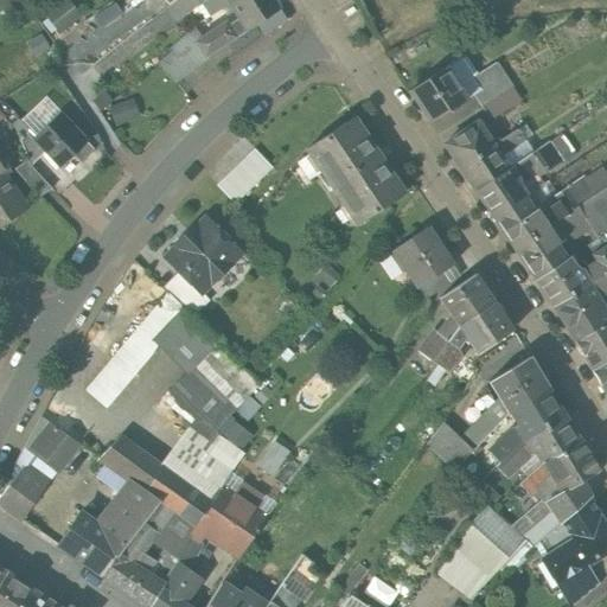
[(179,0),(177,1),(183,12),(200,0),(179,0)]
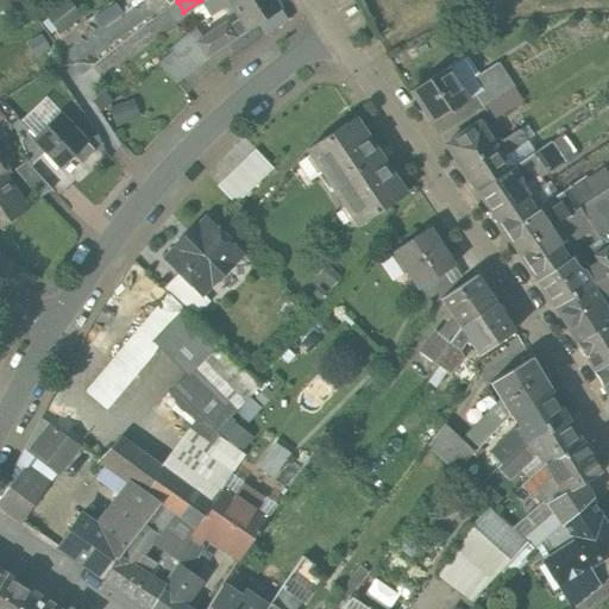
[(205,38),(198,43),(205,55),(208,60),(282,11),(275,0),(238,0),(232,5),(242,20),(231,27),(228,23),(205,38)]
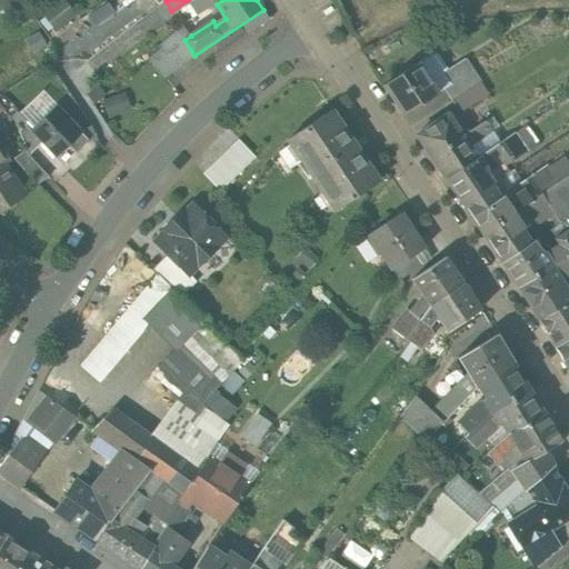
[(182,27),(160,46),(175,63),(191,51),(185,40),(191,36),(185,26),(182,27)]
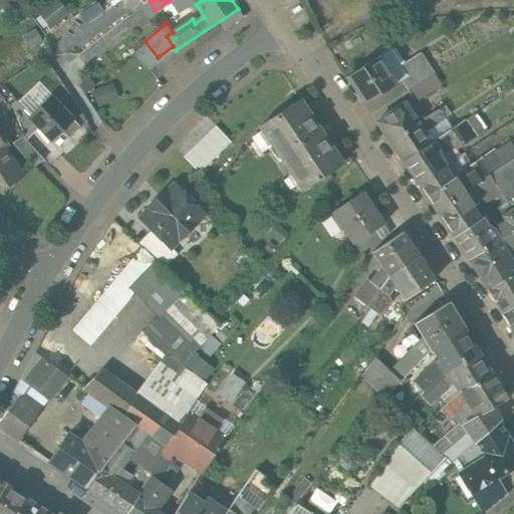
[(434,75),(420,54),(412,59),(425,81),(434,75)]
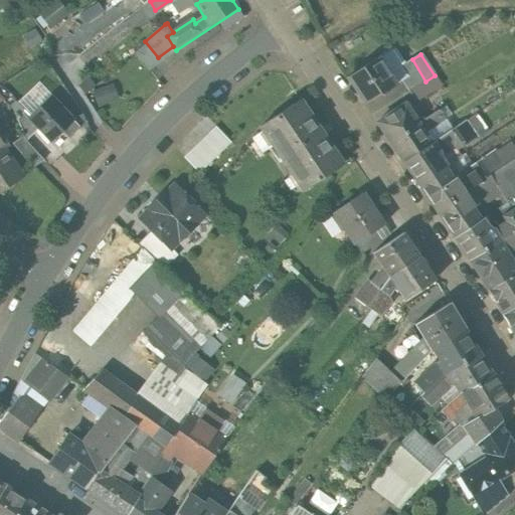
[(378,56),(347,77),(365,106),(397,84),(378,56)]
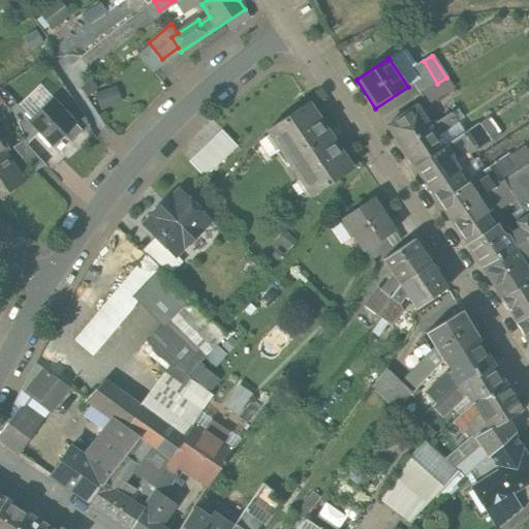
[(424,61),(411,68),(418,80),(413,83),(421,94),(437,84),(424,61)]
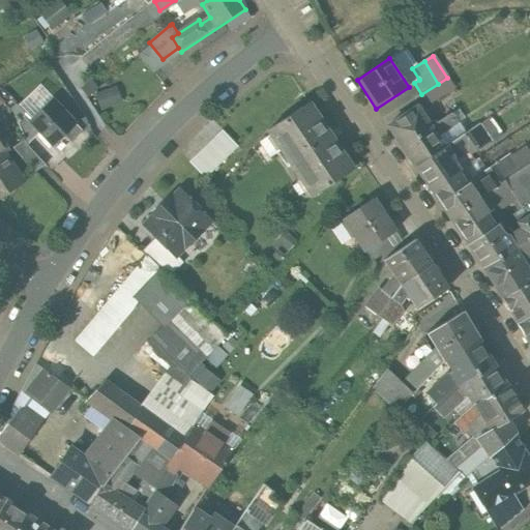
[(107,111),(125,101),(117,85),(97,95),(107,111)]
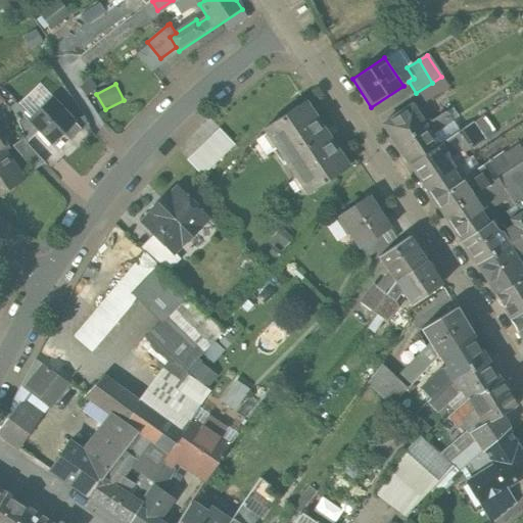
[(82,129),(52,98),(31,117),(31,119),(42,131),(54,144),(65,134),(70,139),(82,129)]
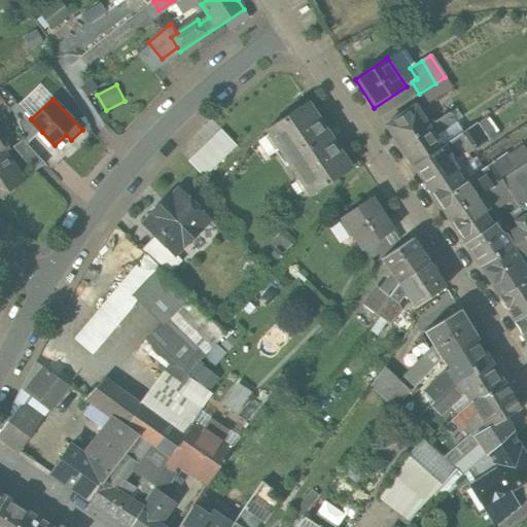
[(350,169),(307,103),(268,129),(311,194),(350,169)]
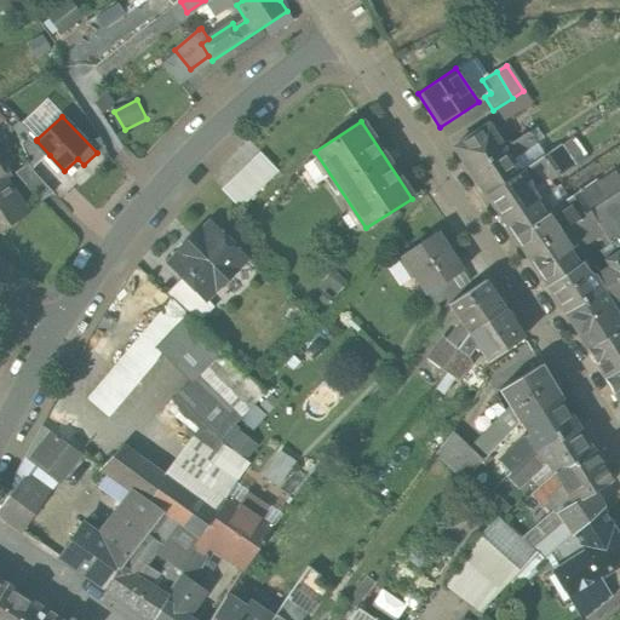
[(489,126),(454,149),(470,173),(505,150),(489,126)]
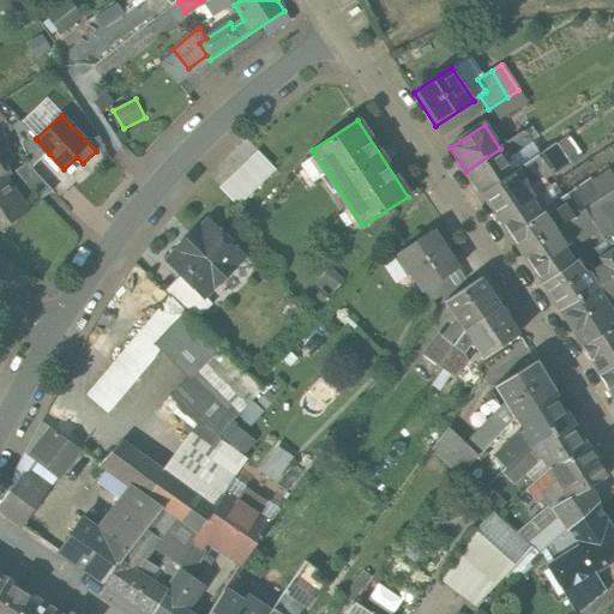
[(36,138),(32,133),(22,144),(31,169),(49,154),(36,139),(36,138)]
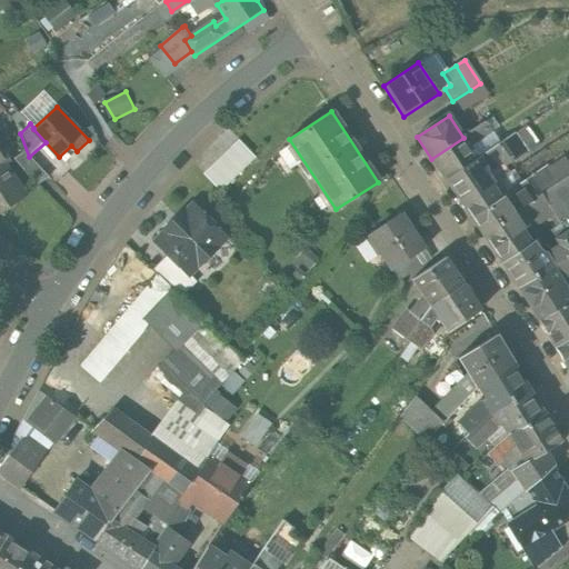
[(486,123),(463,138),(471,149),(492,135),(486,123)]
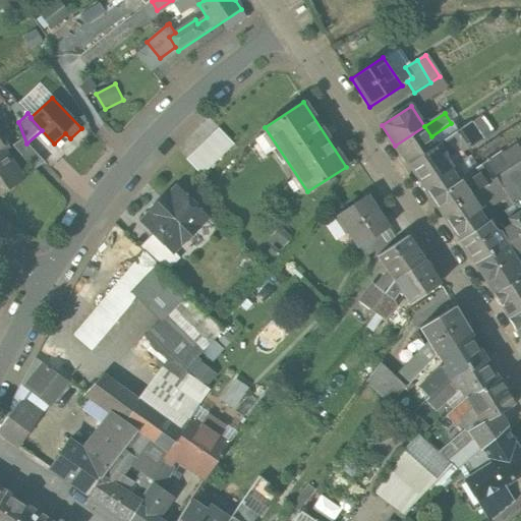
[(470,124),(440,145),(447,155),(450,155),(460,148),(463,153),(473,147),(470,141),(475,138),(472,134),(475,131),(470,124)]
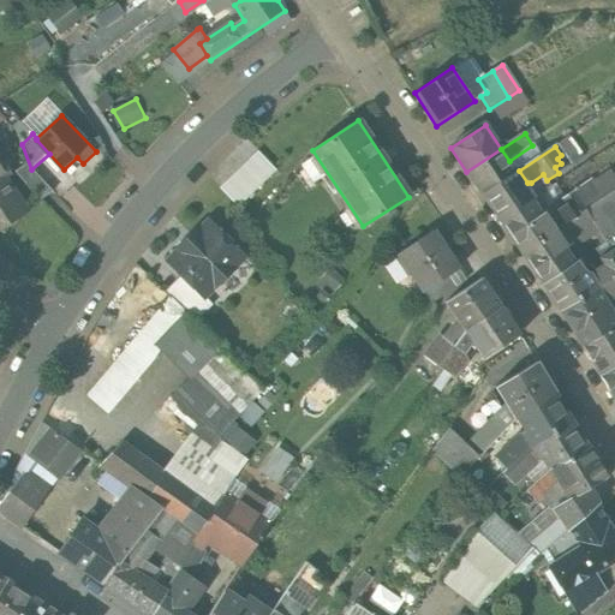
[(501,149),(466,172),(482,195),(517,172),(509,161),(501,149)]
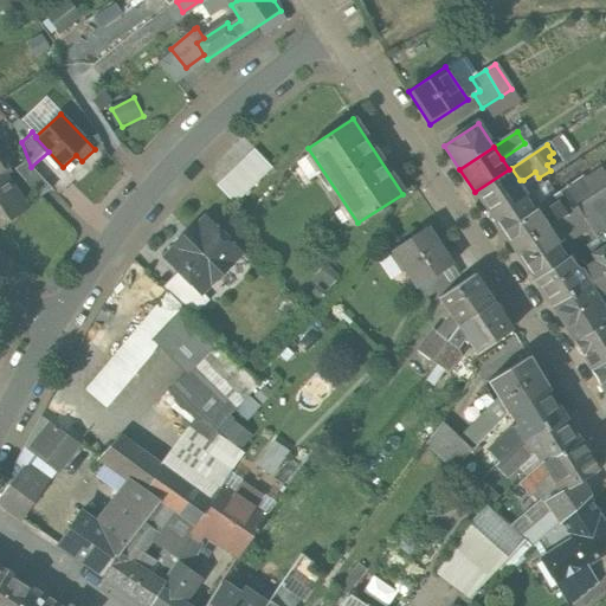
[(256,152),(216,188),(233,206),(272,169),(256,152)]
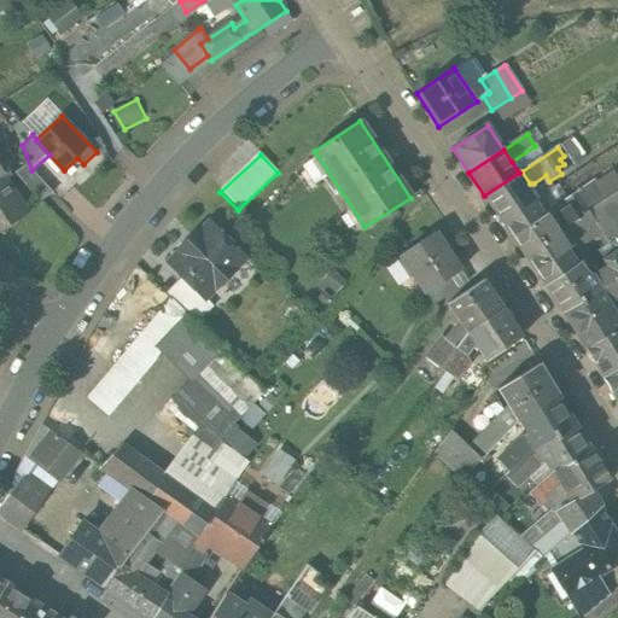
[(31,170),(28,165),(16,174),(40,200),(52,192),(31,170)]
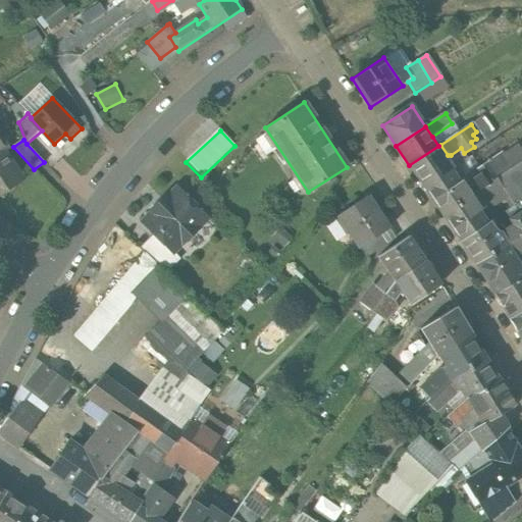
[(438,146),(409,165),(424,188),(450,170),(453,168),(447,160),(448,155),(440,145),(438,146)]
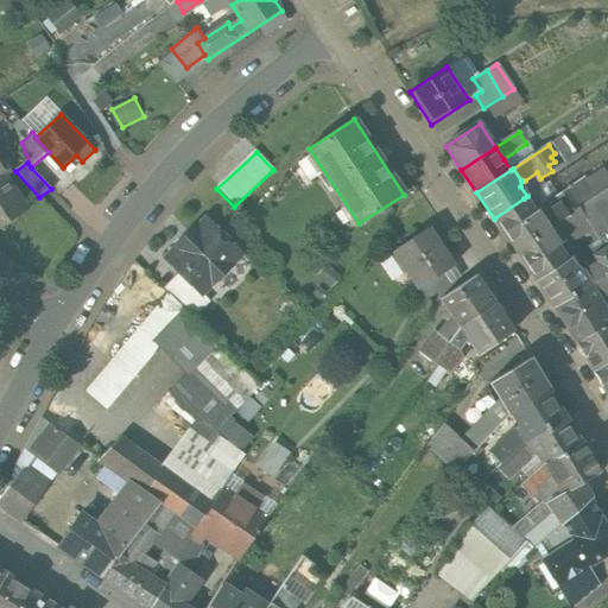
[(591,173),(555,198),(558,204),(567,215),(577,208),(602,191),(591,173)]
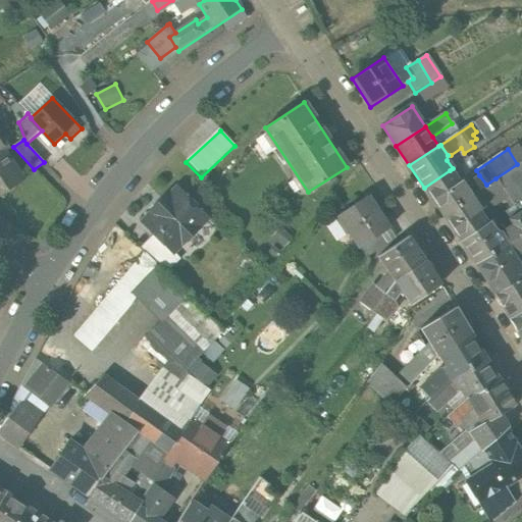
[(3,154),(0,155),(0,190),(19,177),(3,154)]
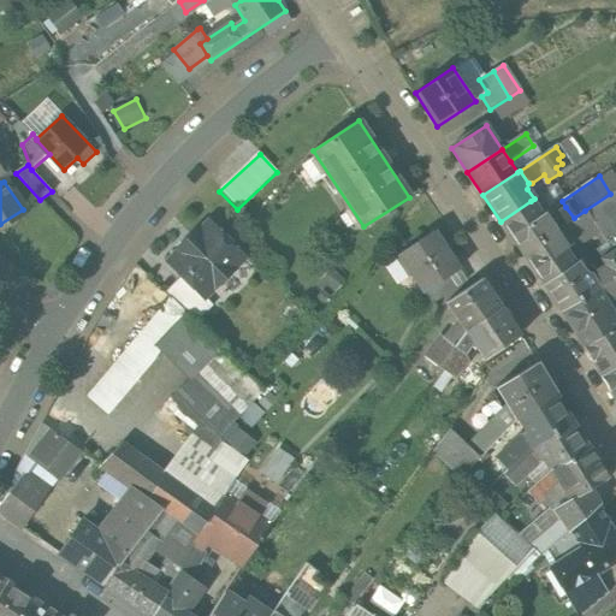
[(615,189),(610,194),(585,211),(598,230),(602,236),(615,225),(615,189)]
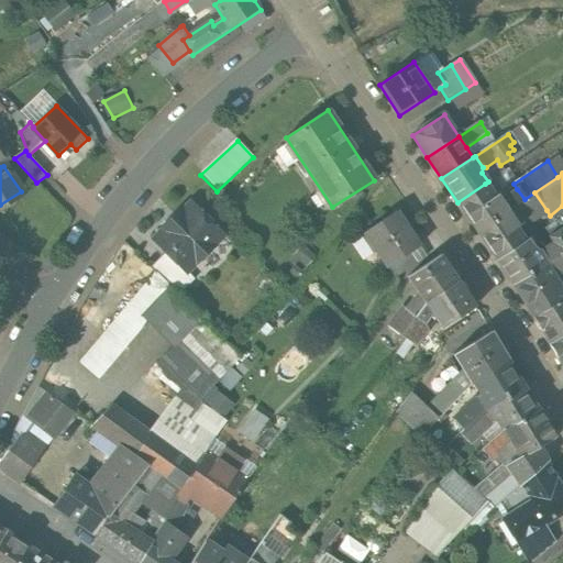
[(485,184),(457,202),(477,231),(525,199),(517,189),(505,198),(501,192),(495,198),(485,184)]
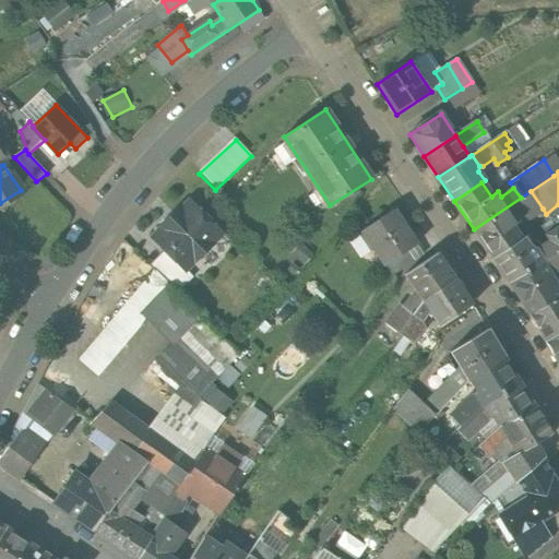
[(521,198),(474,229),(494,259),(521,240),(511,227),(518,223),(515,219),(530,210),(533,215),(543,209),(531,191),(521,198)]
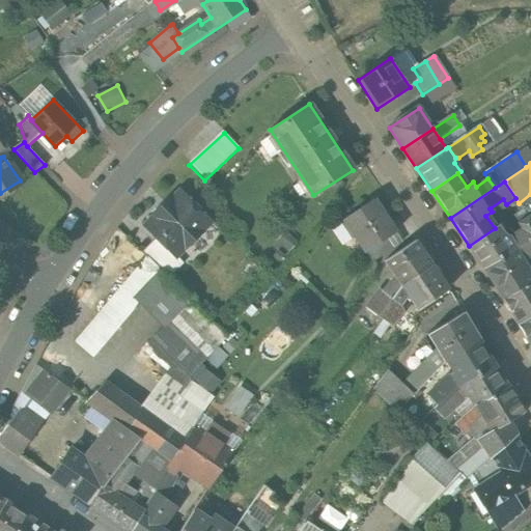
[(182,190),(170,200),(168,198),(164,202),(165,204),(159,211),(156,210),(154,213),(156,215),(145,226),(158,238),(176,257),(177,256),(188,246),(188,243),(197,233),(200,233),(213,221),(182,190)]
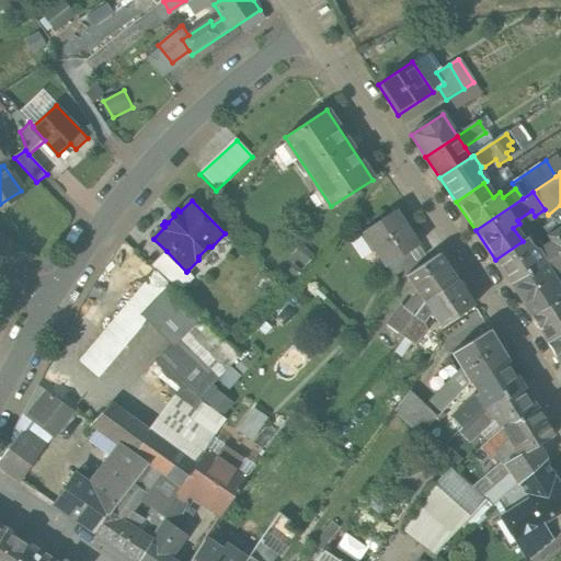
[(419,247),(395,212),(365,231),(388,266),(419,247)]
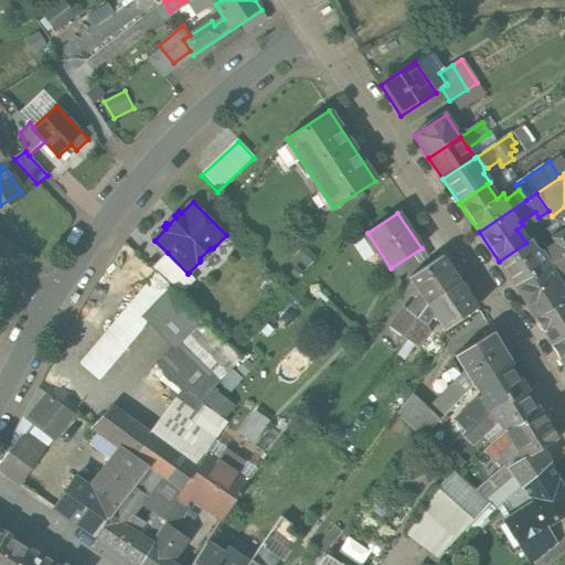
[(564,226),(560,221),(545,230),(551,238),(564,227),(564,226)]
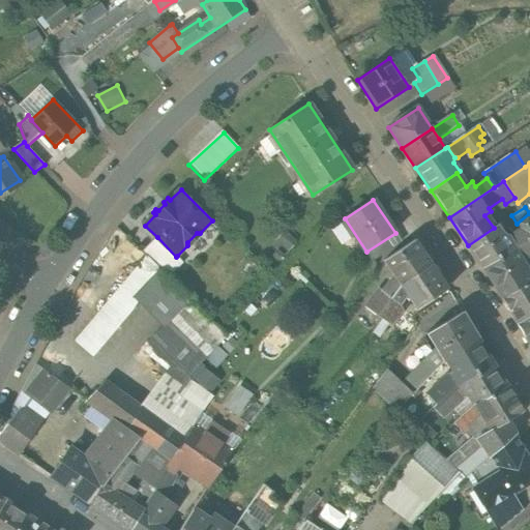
[(529,213),(517,224),(520,228),(511,233),(510,237),(503,235),(497,226),(494,228),(468,245),(483,267),(529,238),(529,222),(529,221),(529,213)]
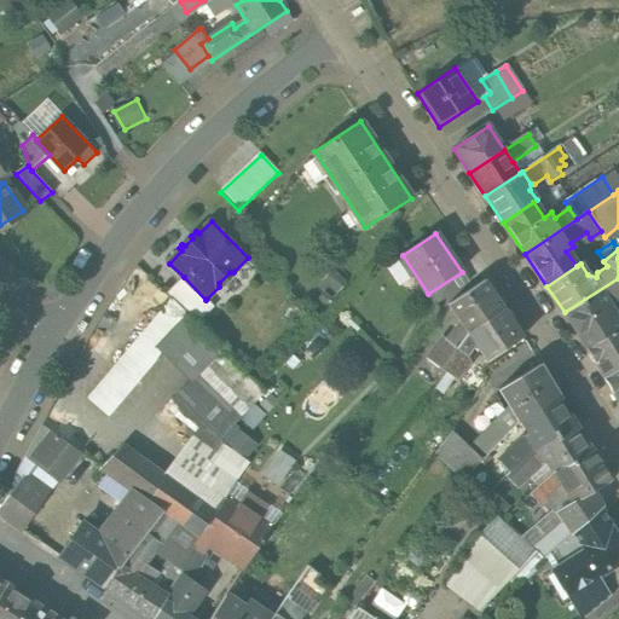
[(206,300),(184,277),(169,291),(200,323),(215,307),(207,299),(206,300)]
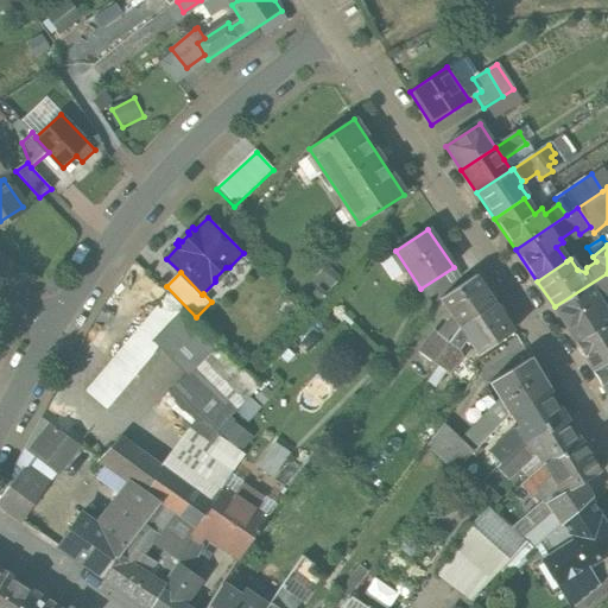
[(607,273),(555,306),(574,339),(607,318),(596,303),(596,297),(602,297),(607,292),(607,273)]
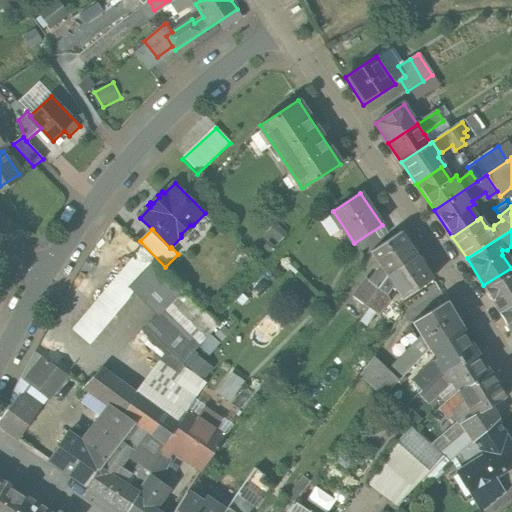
[(402,233),(372,253),(377,260),(371,267),(376,272),(370,281),(379,287),(387,276),(417,256),(402,233)]
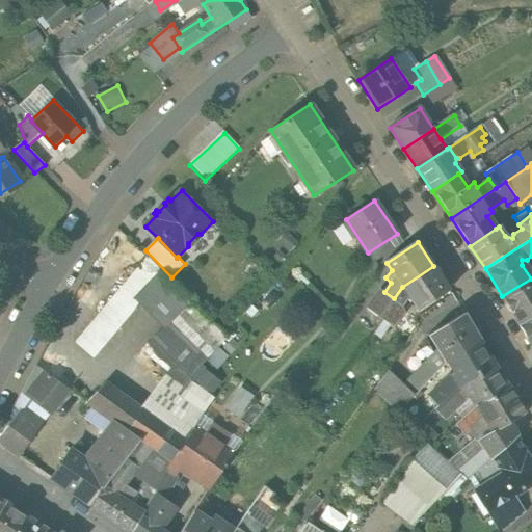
[(433,266),(402,287),(394,298),(402,304),(408,296),(419,311),(449,290),(433,266)]
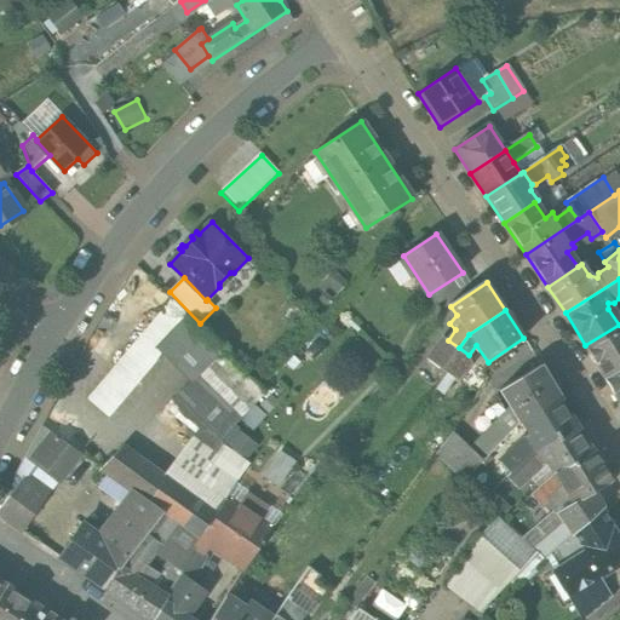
[(619,327),(619,325),(585,345),(604,378),(619,368),(619,327)]
